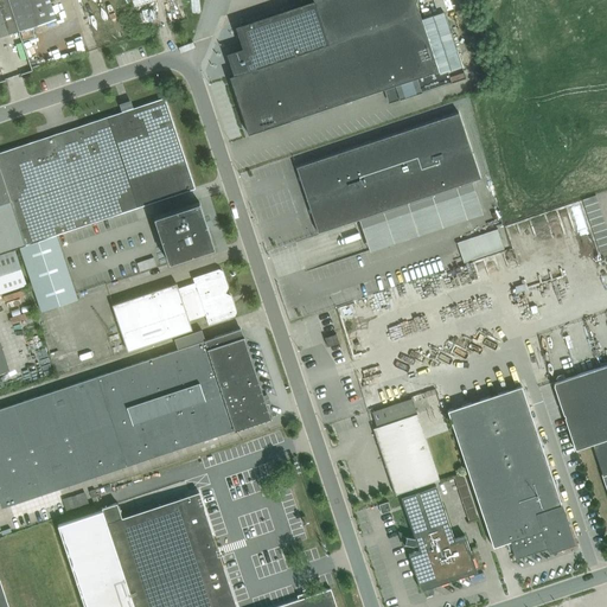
[(8,0),(0,0),(0,36),(19,30),(8,0)]
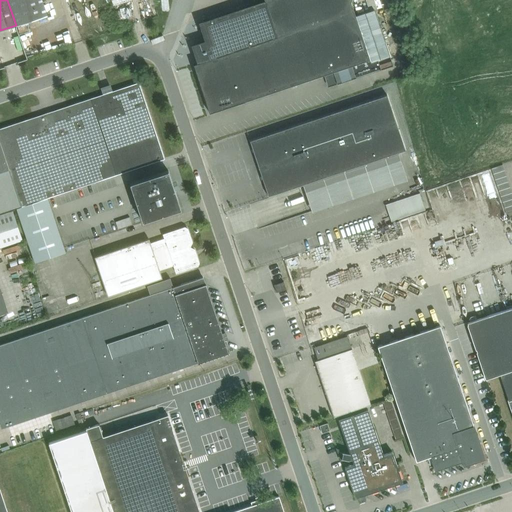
[(7,0),(16,25),(46,15),(41,0),(7,0)]
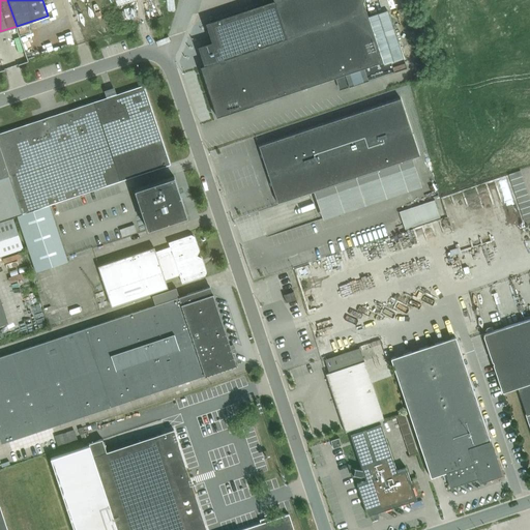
[(211,41),(198,47),(204,65),(200,67),(216,117),(252,106),(264,101),(335,78),(337,86),(347,83),(349,86),(406,67),(403,58),(387,10),(367,17),(361,0),(273,0),(206,23),(205,23),(211,41)]
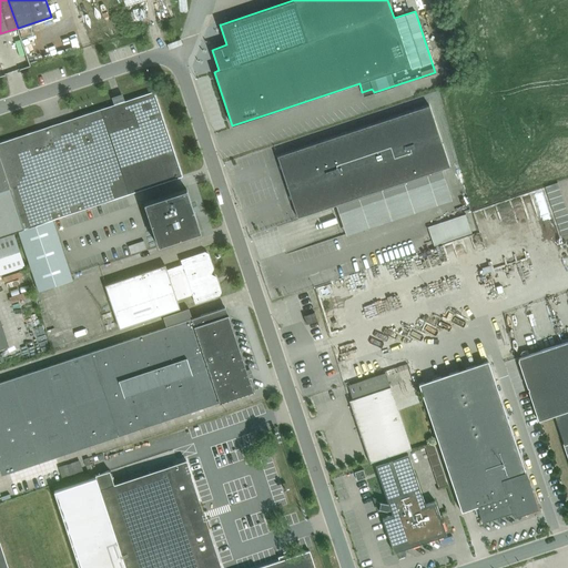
[(0,236),(23,229),(52,220),(53,219),(71,213),(125,195),(165,182),(182,176),(153,92),(122,102),(115,104),(110,107),(71,119),(0,142),(0,236)]
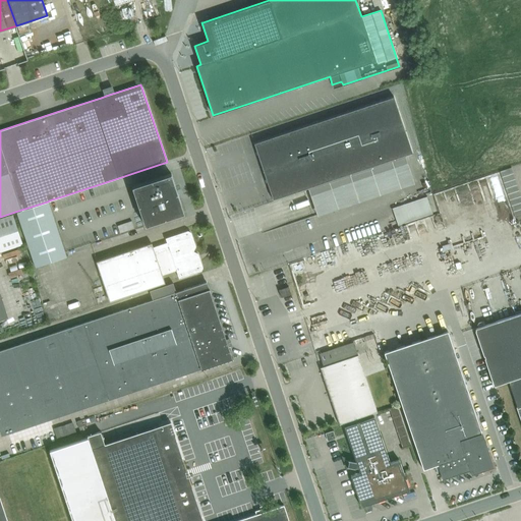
[(307,188),(405,156),(412,153),(393,97),(253,143),(273,199),(307,188)]
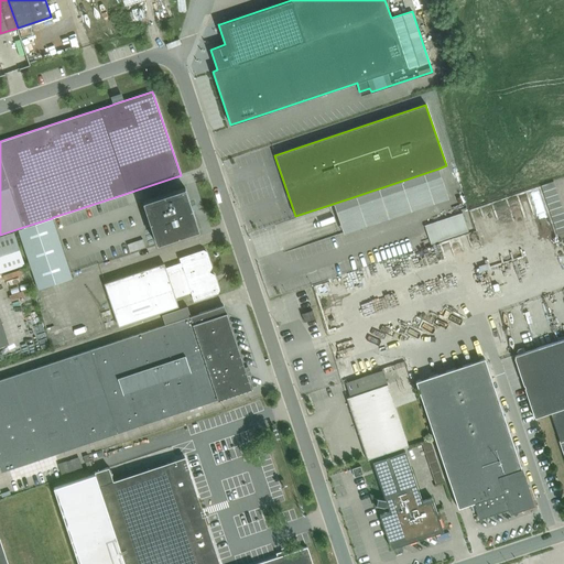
[(438,169),(333,204),(343,235),(448,199),(438,169)]
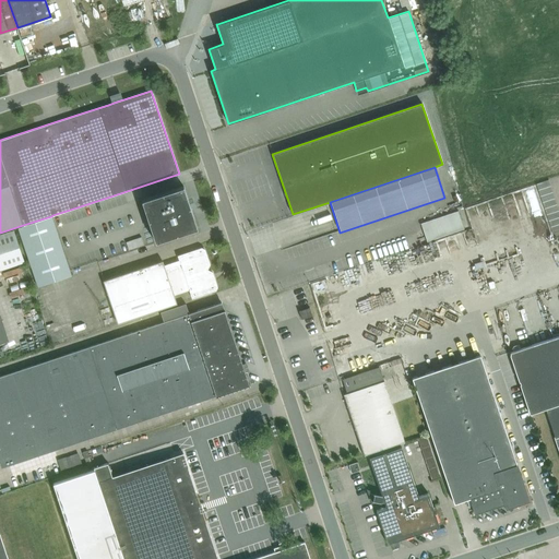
[(550,186),(548,180),(535,185),(537,190),(550,186)]
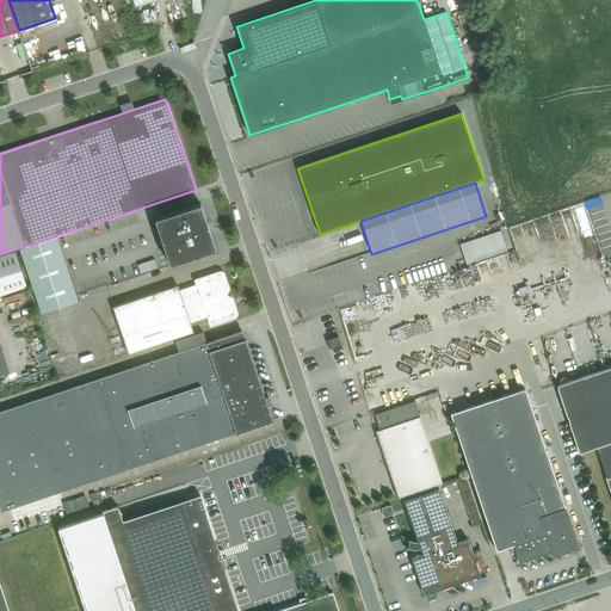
[(587,208),(590,215),(604,210),(602,203),(587,208)]
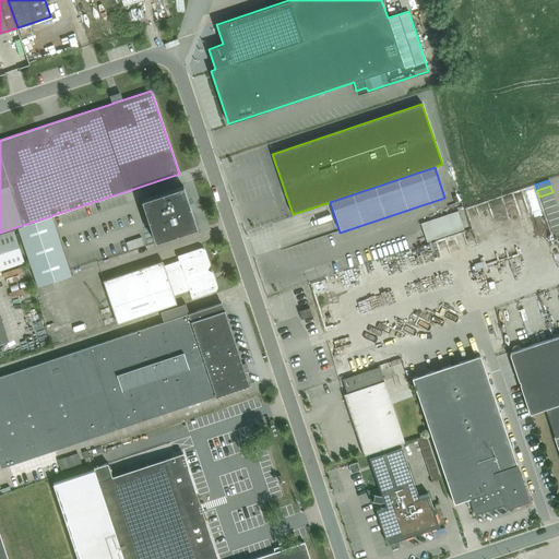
[(197,228),(189,204),(183,187),(141,200),(155,242),(197,228)]
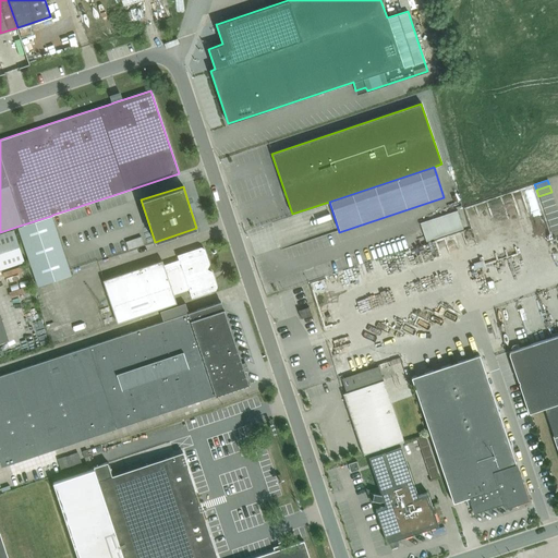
[(538,196),(541,203),(554,198),(552,192),(538,196)]
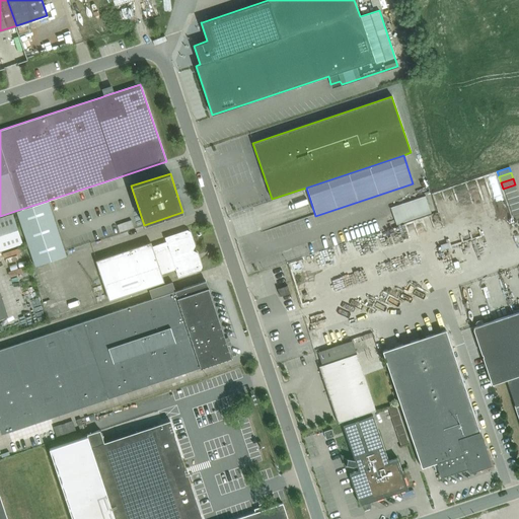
[(503,189),(505,194),(517,190),(515,184),(503,189)]
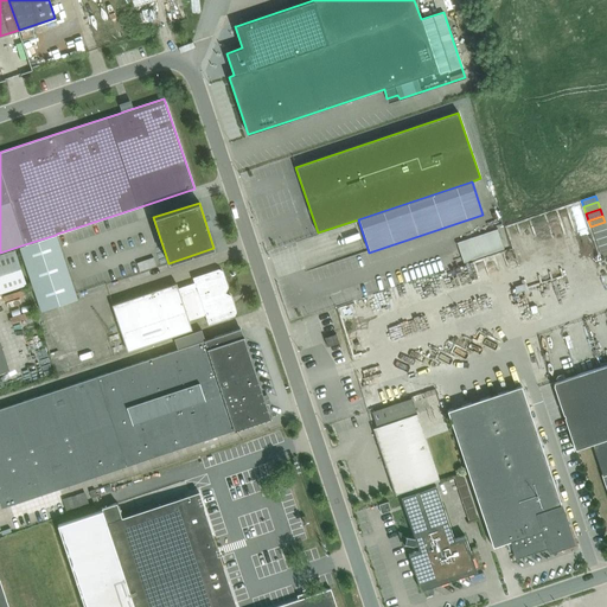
[(590,227),(593,234),(606,229),(605,222),(590,227)]
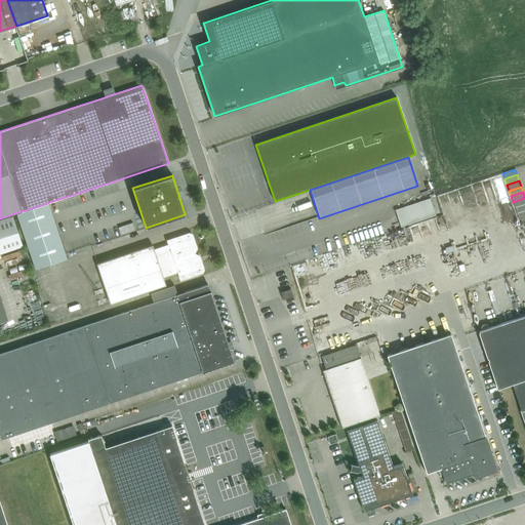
[(401,228),(436,216),(430,198),(395,210),(401,228)]
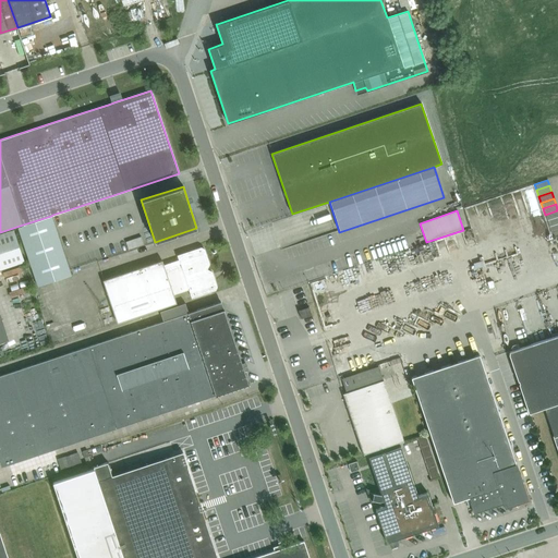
[(545,215),(547,221),(557,217),(557,211),(557,210),(545,215)]
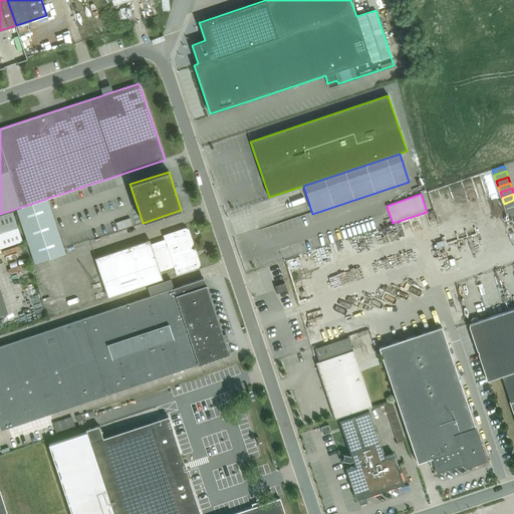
[(22,208),(17,210),(35,264),(44,261),(49,259),(65,254),(63,247),(47,199),(21,207),(22,208)]
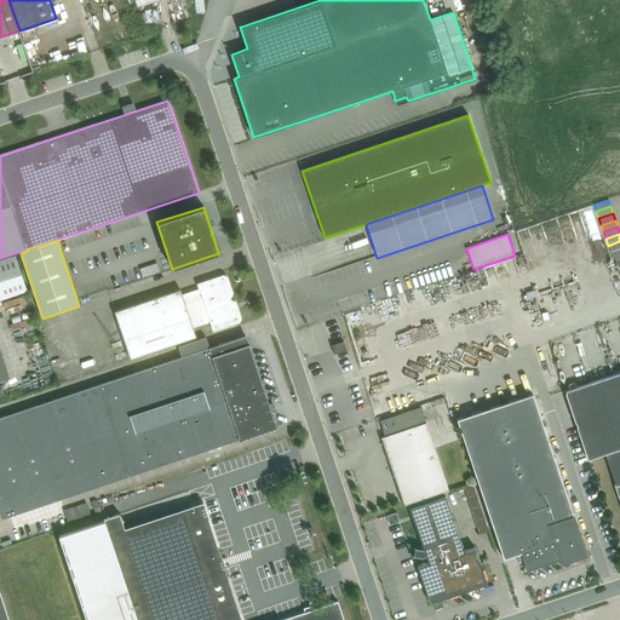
[(619,248),(619,241),(608,246),(610,252),(619,248)]
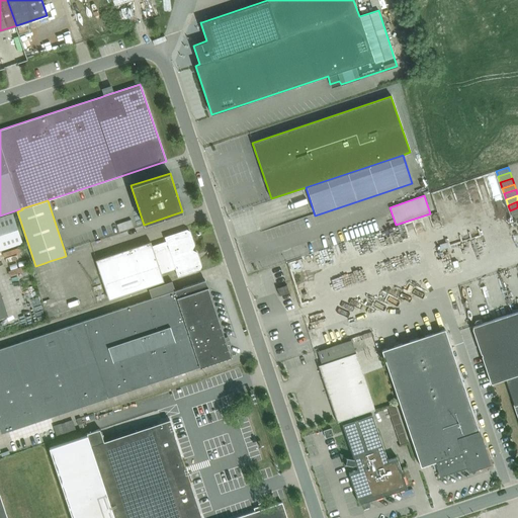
[(0,250),(22,243),(13,213),(0,218),(0,250)]
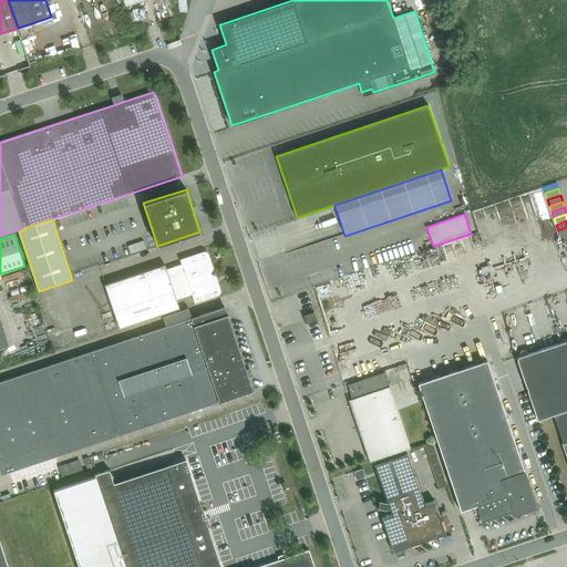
[(143,240),(127,246),(130,255),(146,249),(143,240)]
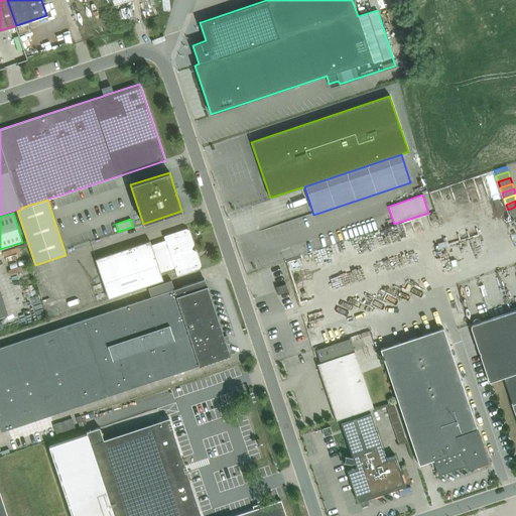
[(177,276),(199,268),(201,265),(196,252),(190,249),(194,245),(188,231),(185,230),(171,234),(174,242),(152,249),(149,241),(95,259),(108,298),(161,281),(158,273),(174,268),(177,276)]
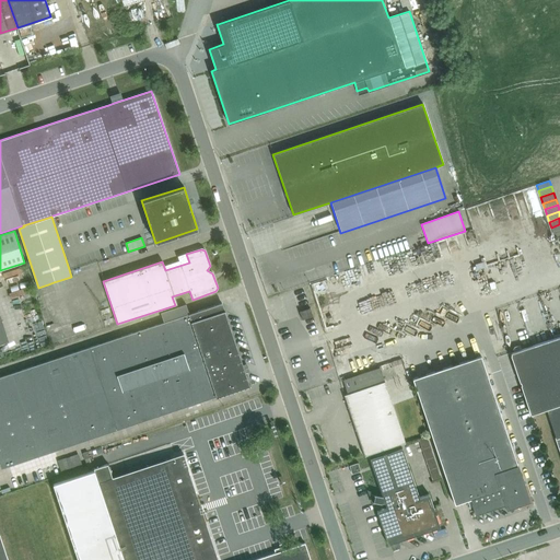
[(222,303),(0,376),(0,466),(1,469),(216,398),(251,386),(249,385),(248,385),(245,374),(244,375),(242,366),(243,366),(224,313),(225,312),(222,303)]
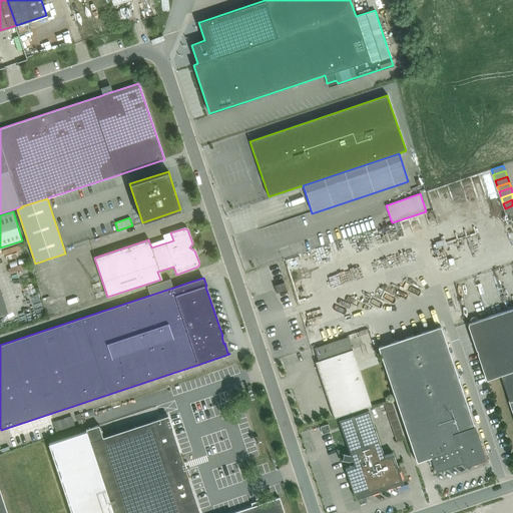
[(274,286),(277,294),(286,291),(284,283),(274,286)]
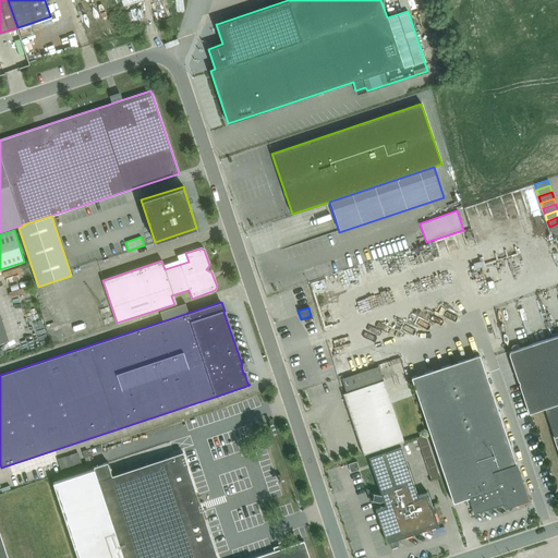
[(557,335),(509,352),(529,413),(544,408),(557,450),(557,335)]
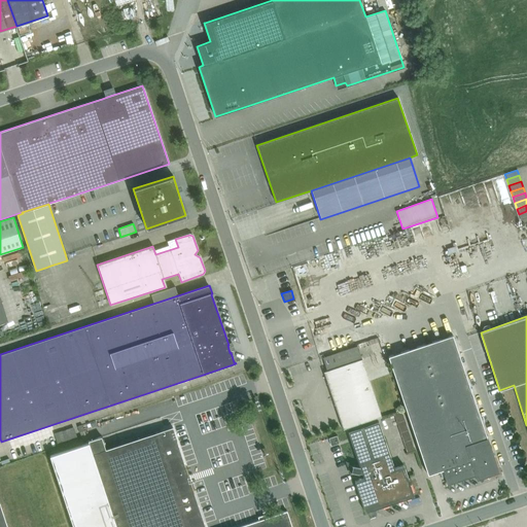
[(388,356),(427,475),(443,469),(444,473),(443,473),(447,485),(475,476),(477,480),(499,472),(487,437),(452,335),(388,356)]
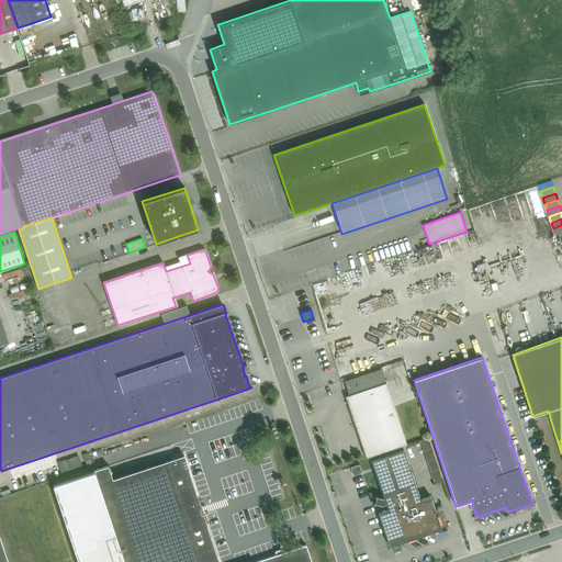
[(344,382),(348,396),(385,384),(380,370),(344,382)]
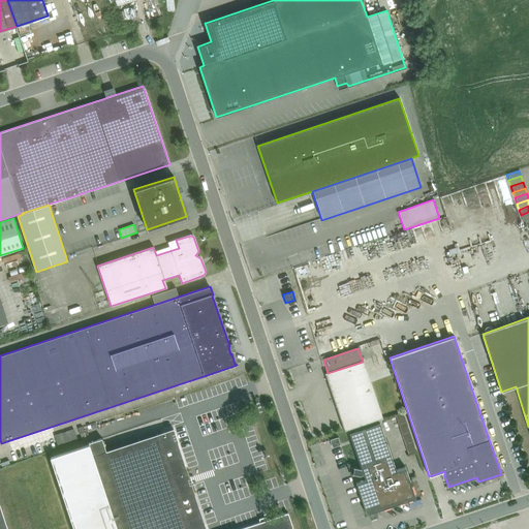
[(366,424),(382,418),(363,362),(324,374),(344,431),(361,426),(366,424)]
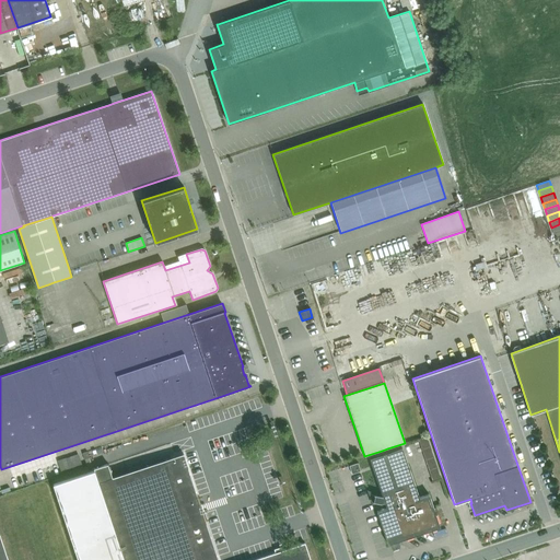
[(441,478),(427,436),(418,439),(432,480),(441,478)]
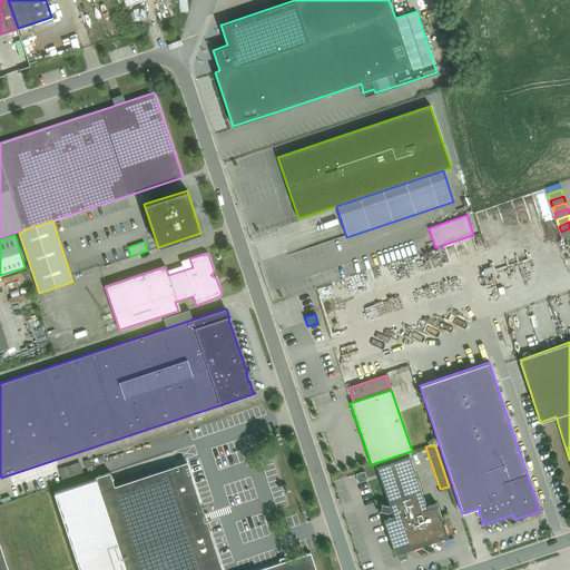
[(390,462),(376,467),(389,504),(380,503),(380,510),(387,512),(391,511),(393,518),(383,521),(394,553),(402,551),(448,536),(436,503),(426,507),(409,455),(395,460),(394,457),(389,459),(390,462)]
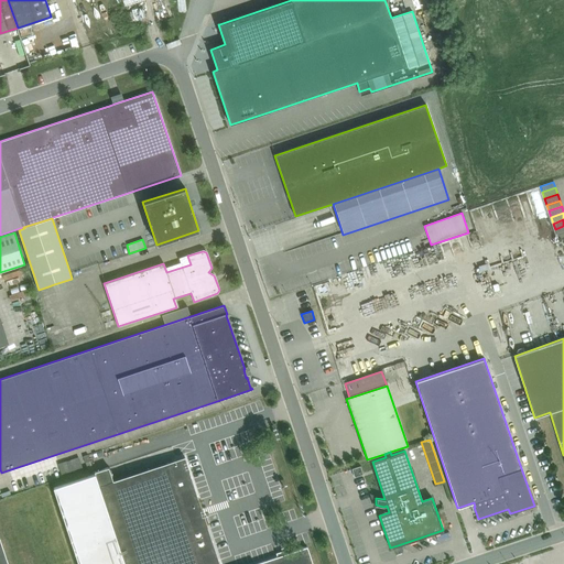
[(53,488),(78,563),(312,563),(306,548),(284,554),(283,553),(277,555),(277,557),(256,563),(218,563),(207,531),(198,502),(183,458),(184,458),(184,457),(112,481),(108,467),(95,472),(95,474),(53,488)]
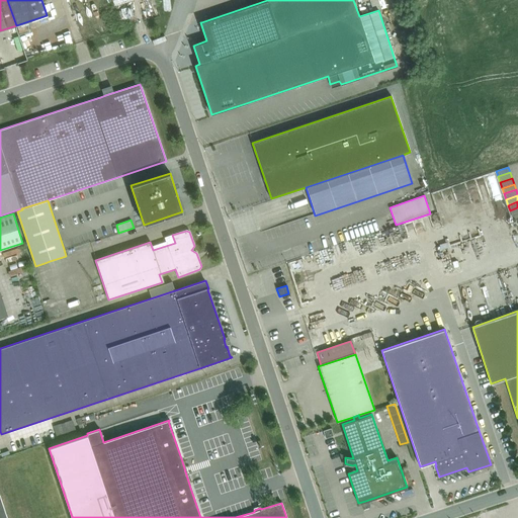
[(331,428),(323,431),(325,438),(333,435),(331,428)]
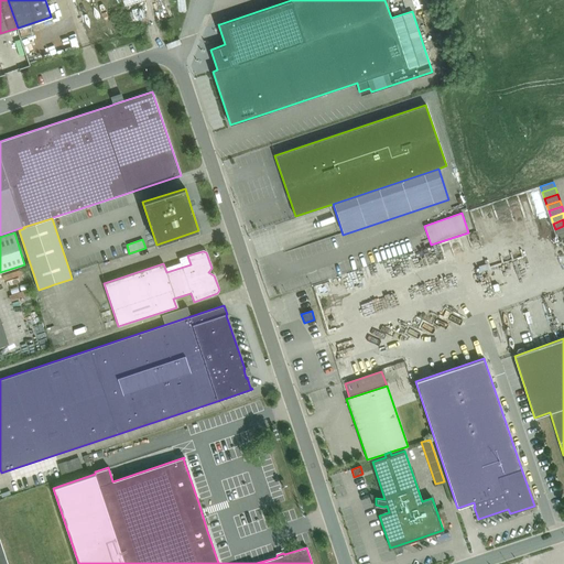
[(214,498),(198,502),(207,531),(223,525),(214,498)]
